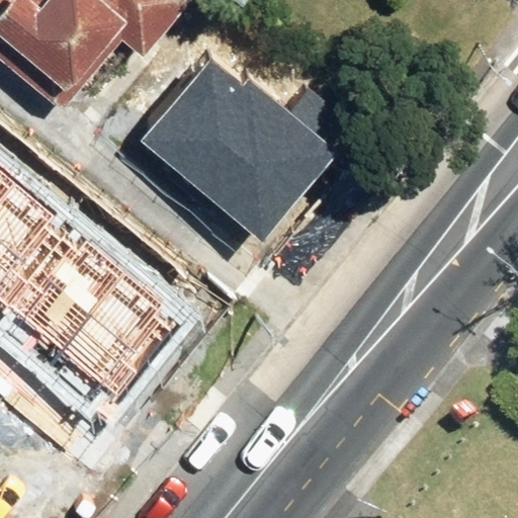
[(115,38),(145,64),(161,45),(148,33),(175,0),(0,0),(0,59),(59,108),(115,38)]
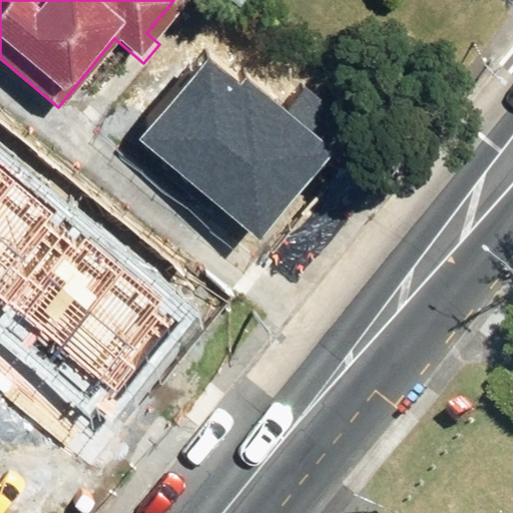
[(0,195),(14,179),(0,167),(0,195)]
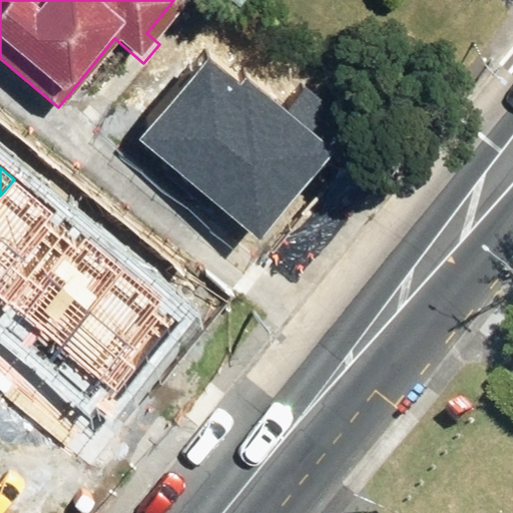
[(0,195),(0,296),(6,302),(69,224),(14,179),(0,195)]
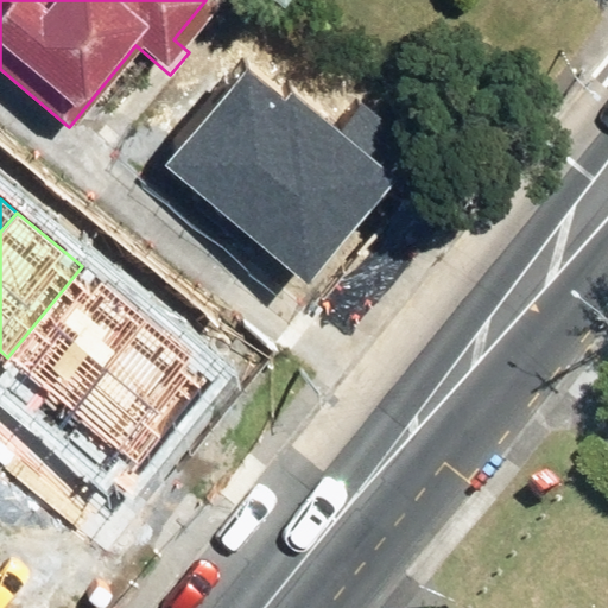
[(7,358),(74,411),(149,321),(82,266),(7,358)]
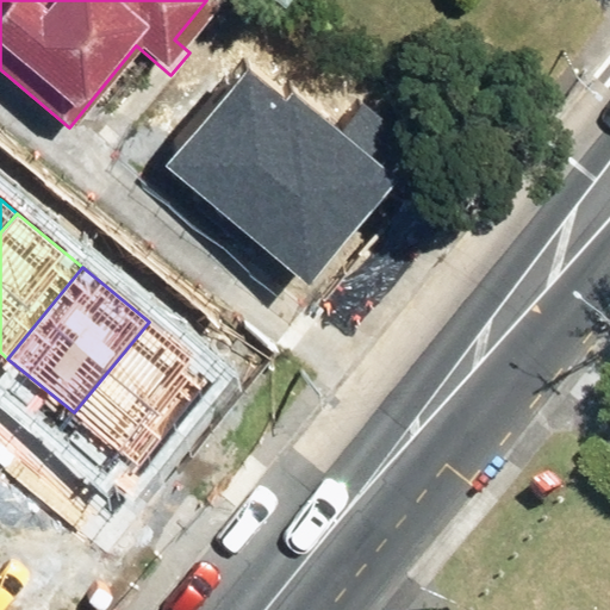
[(74,412),(139,467),(215,377),(149,322),(74,412)]
